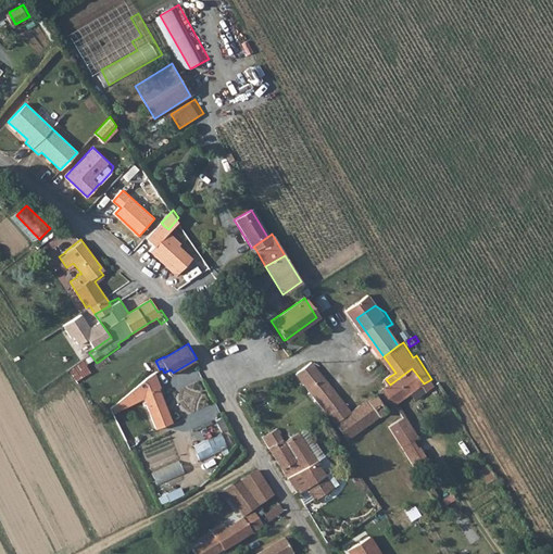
[(315,362),(299,374),(330,414),(348,403),(315,362)]
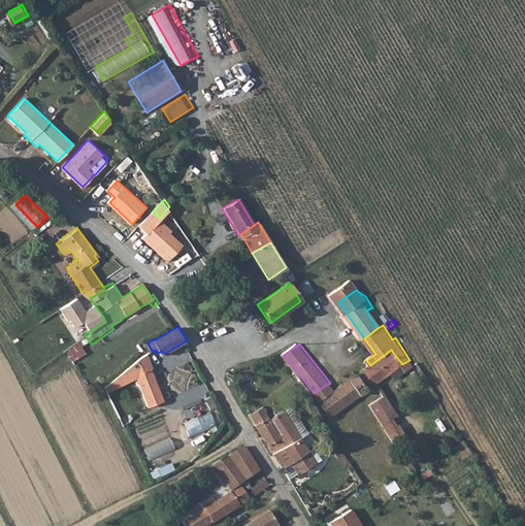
[(370,365),(367,367),(379,383),(402,364),(391,350),(370,365)]
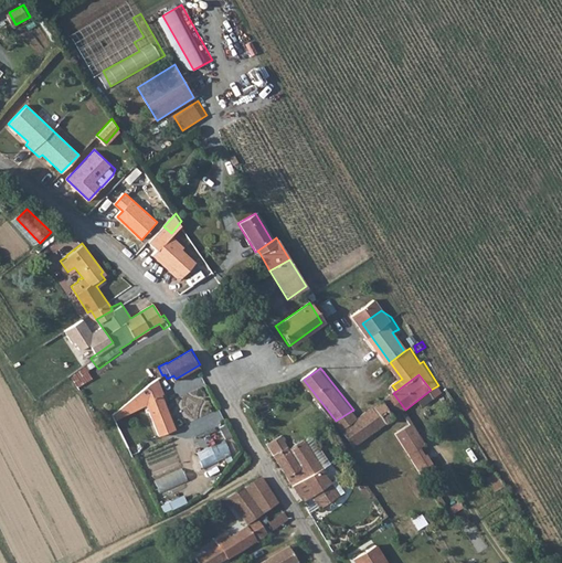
[(166,392),(168,391),(162,382),(160,378),(152,383),(113,412),(116,420),(148,403),(157,423),(173,416),(166,392)]
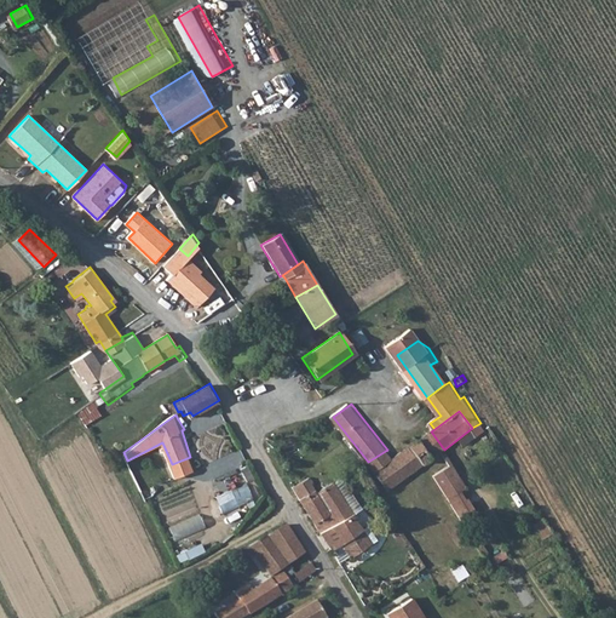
[(478,436),(485,431),(481,423),(472,428),(478,436)]
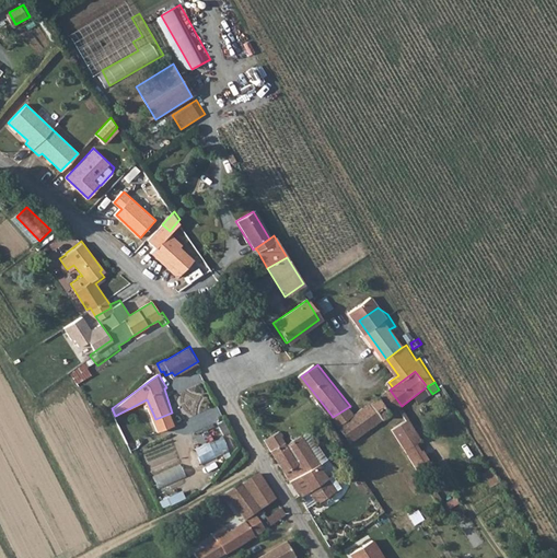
[(360,413),(372,428),(380,422),(384,418),(390,415),(402,406),(390,390),(360,413)]
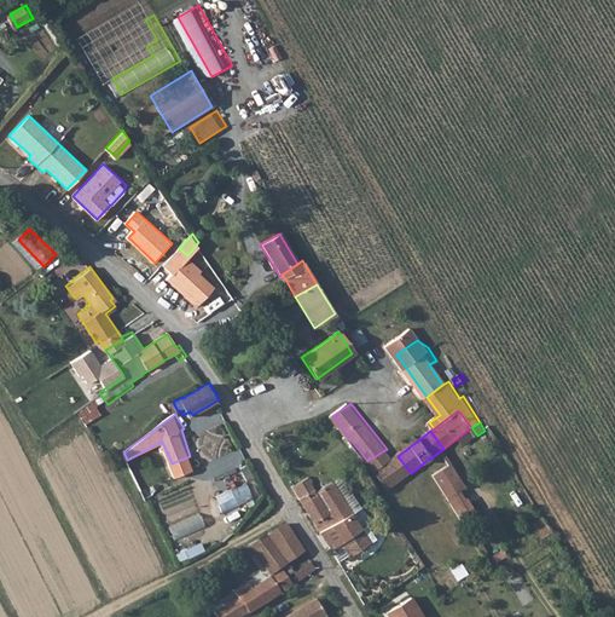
[(387,449),(367,461),(372,467),(389,489),(410,474),(411,473),(398,456),(394,459),(387,449)]
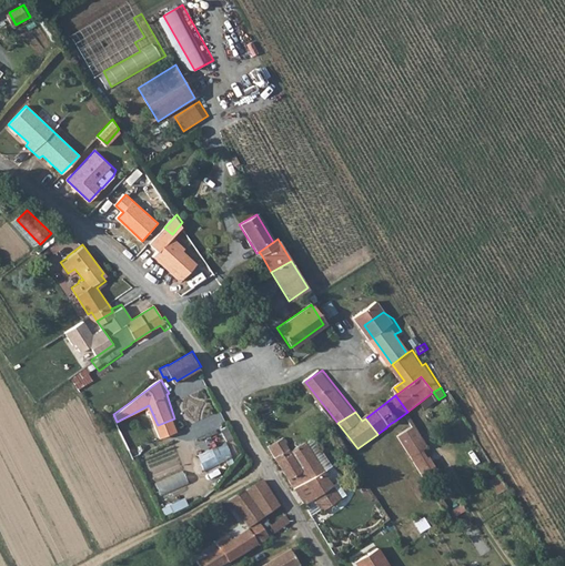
[(158,425),(162,436),(179,430),(174,418),(158,425)]
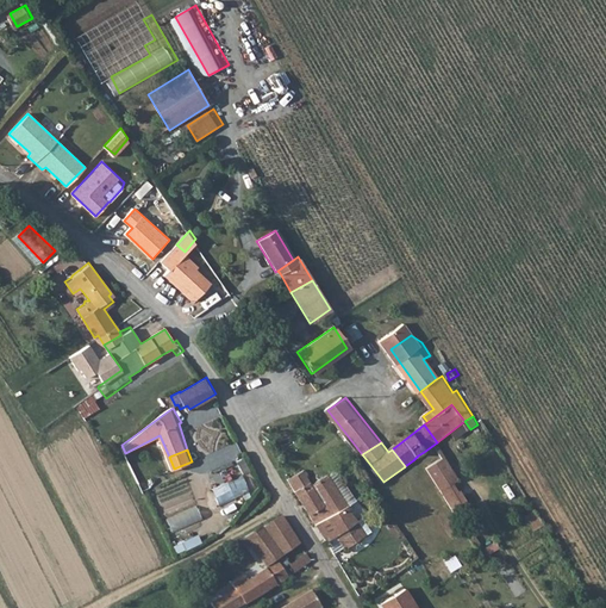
[(449,485),(443,473),(453,469),(444,454),(432,464),(428,467),(441,490),(449,485)]
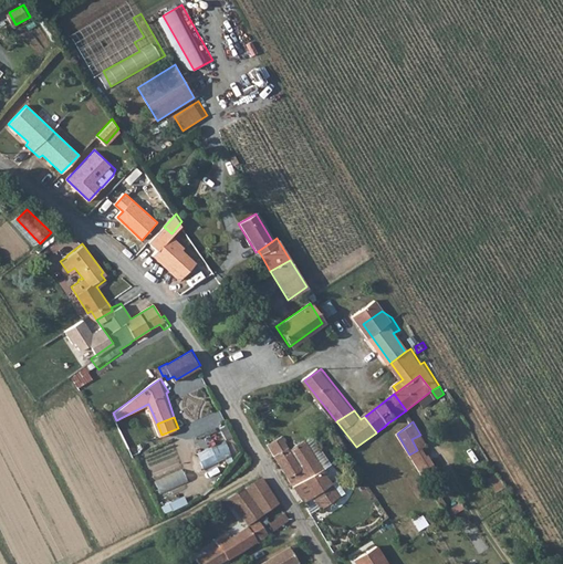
[(277,455),(295,487),(325,469),(311,447),(319,441),(314,435),(292,449),(290,447),(277,455)]
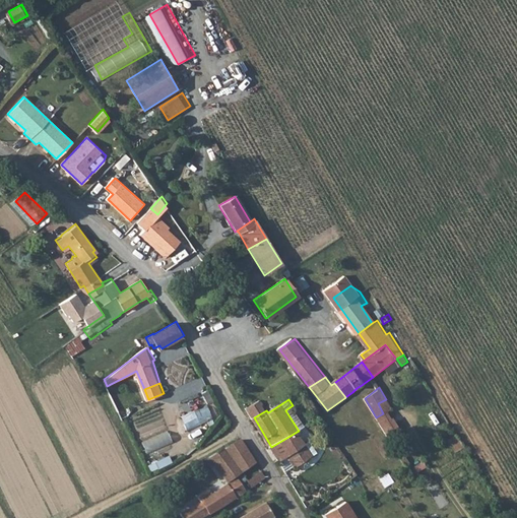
[(392,408),(386,399),(378,403),(383,413),(392,408)]
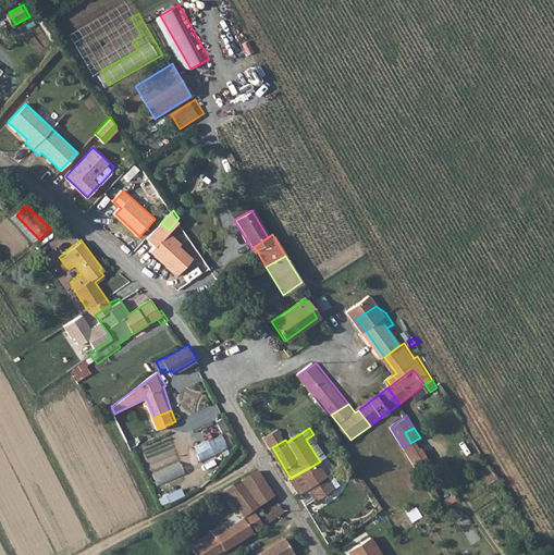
[(199,445),(205,458),(233,447),(228,434),(199,445)]
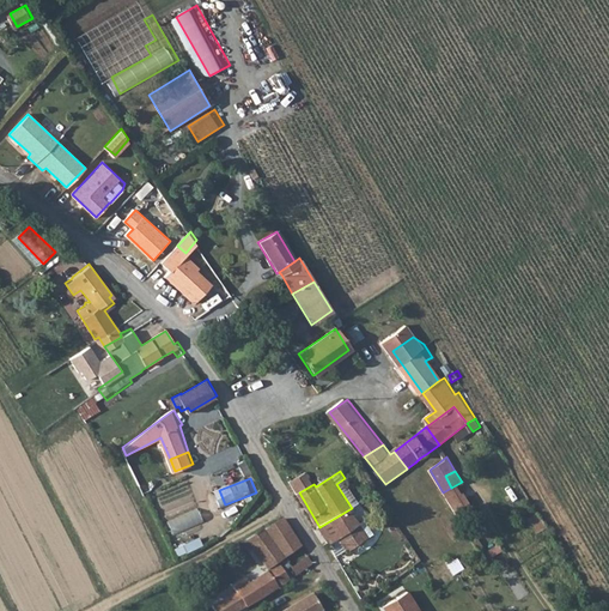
[(172,519),(178,532),(209,520),(203,507),(172,519)]
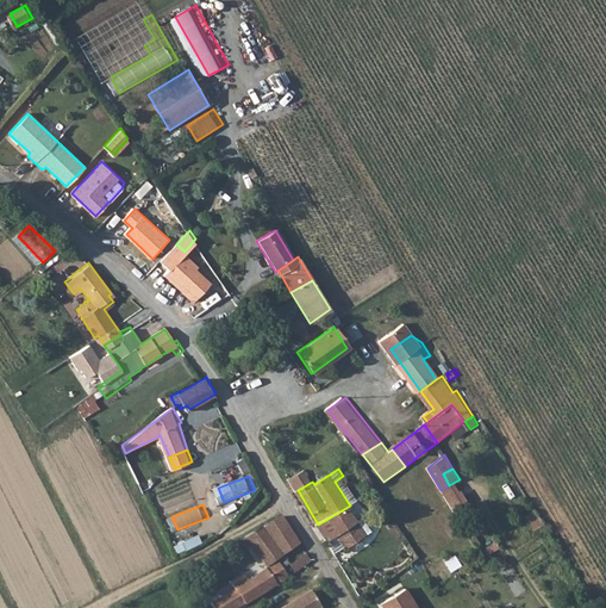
[(318,525),(328,541),(338,534),(360,521),(350,506),(318,525)]
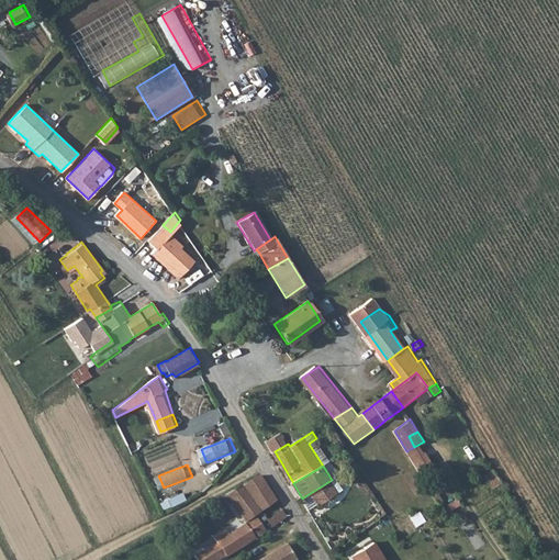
[(498,485),(506,480),(499,467),(489,472),(498,485)]
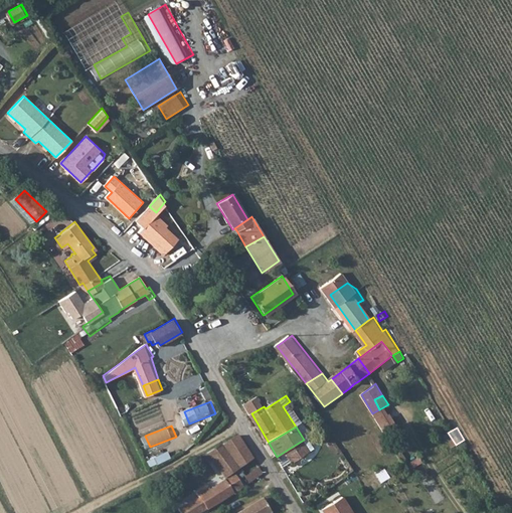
[(241,434),(210,452),(214,458),(229,477),(238,470),(241,467),(257,457),(241,434)]
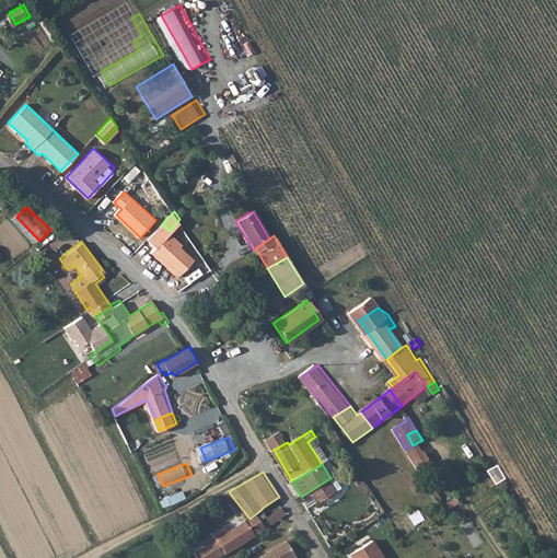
[(338,490),(331,478),(311,490),(318,502),(338,490)]
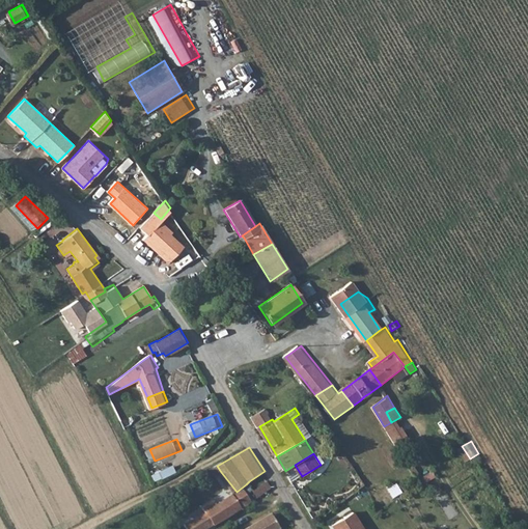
[(412,464),(408,467),(418,485),(423,482),(412,464)]
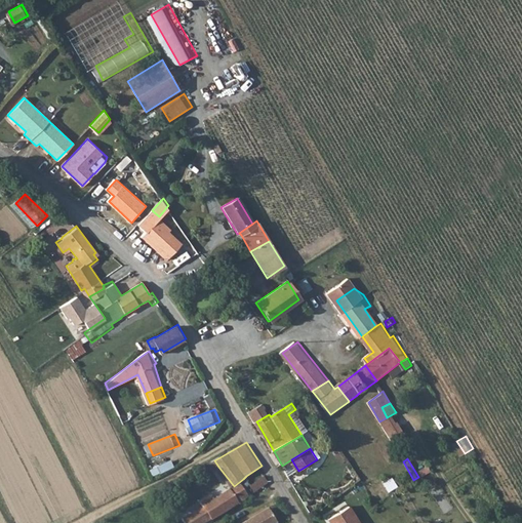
[(243,479),(243,482),(251,494),(271,481),(267,474),(252,482),(250,479),(247,477),(246,476),(243,479)]
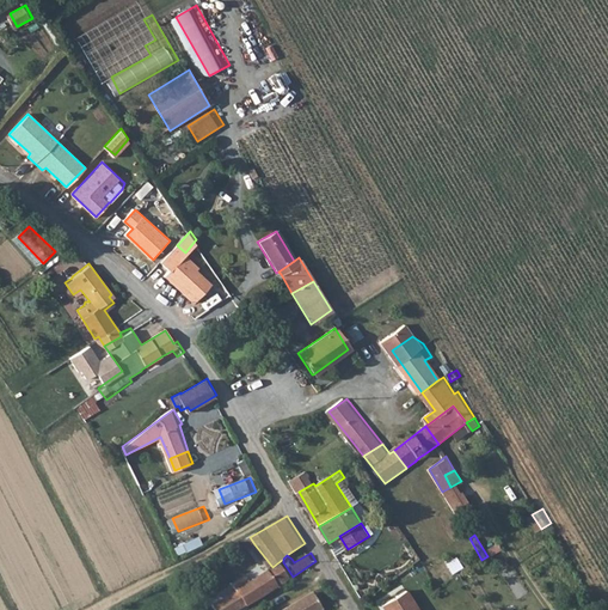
[(274,590),(293,577),(283,562),(253,580),(216,603),(220,609),(237,609),(245,604),(250,602),(274,590)]
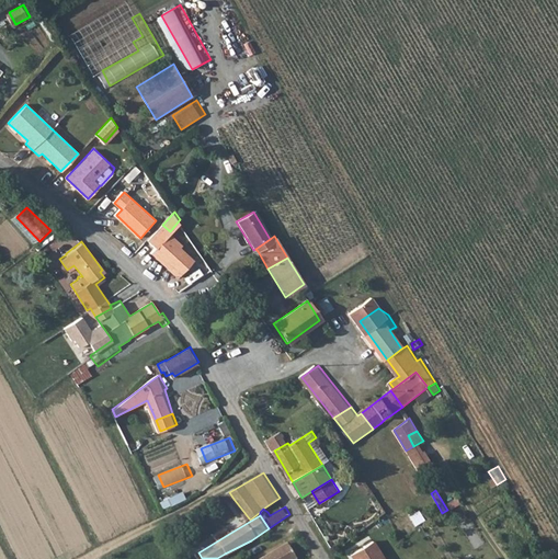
[(386,558),(377,542),(359,551),(362,558),(386,558)]
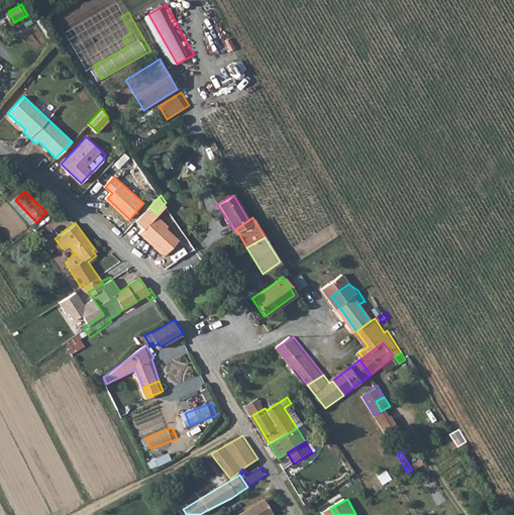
[(270,514),(273,514),(265,500),(240,514),(270,514)]
